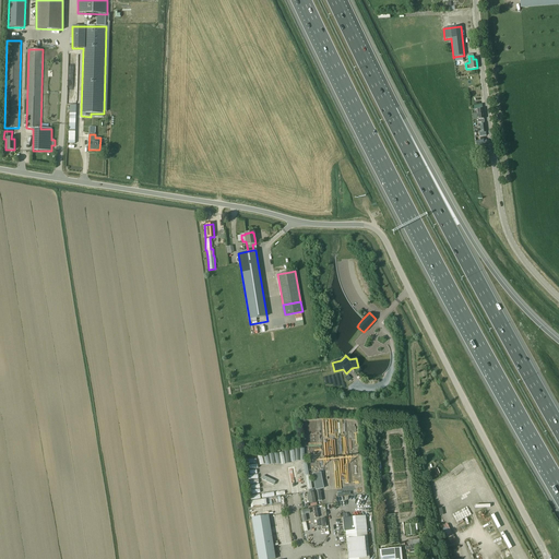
[(266,452),(261,463),(265,465),(270,454),(266,452)]
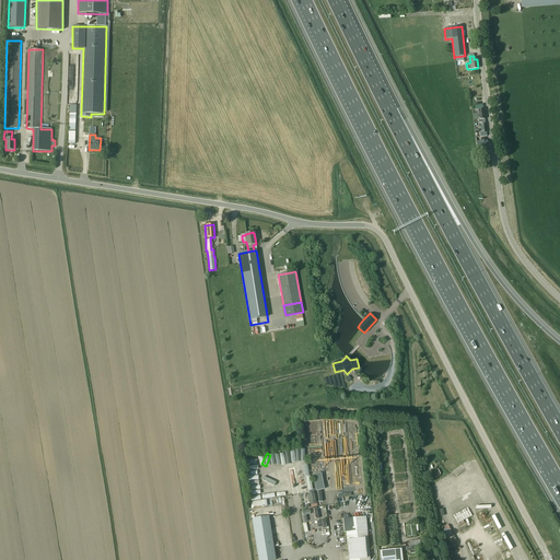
[(273,453),(268,464),(272,465),(278,455),(273,453)]
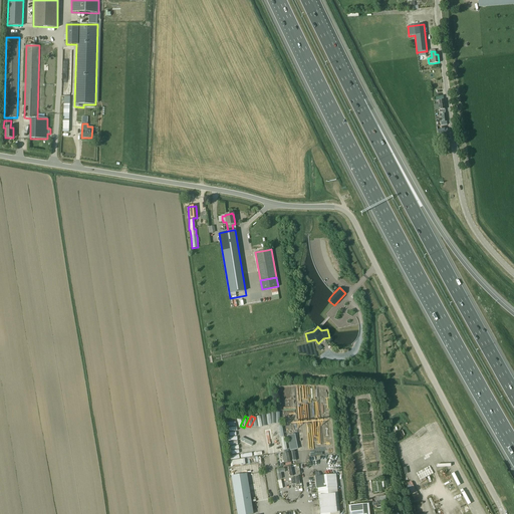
[(258,416),(252,426),(256,428),(262,418),(258,416)]
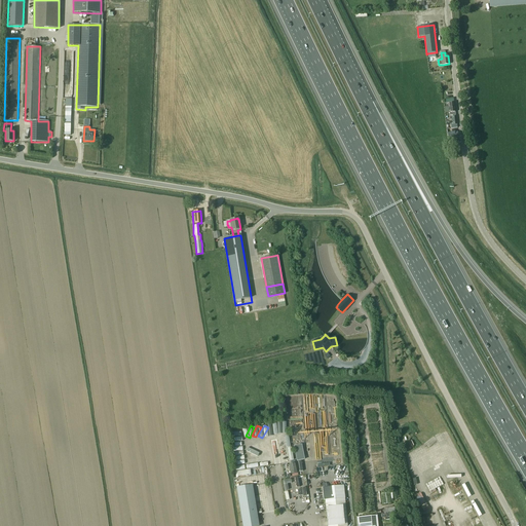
[(238,436),(243,438),(248,427),(243,426),(238,436)]
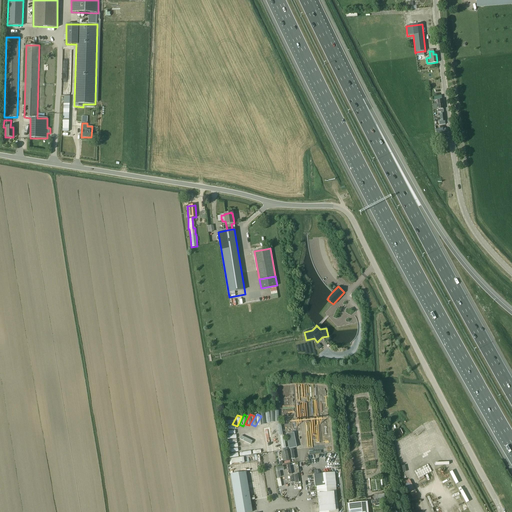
[(261,427),(269,417),(266,415),(258,424),(261,427)]
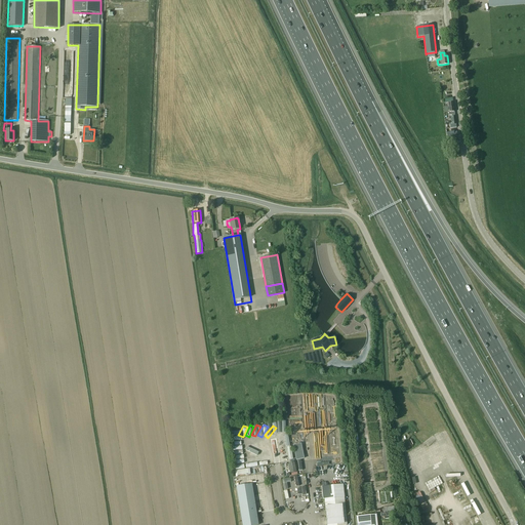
[(275,439),(281,431),(278,428),(272,437),(275,439)]
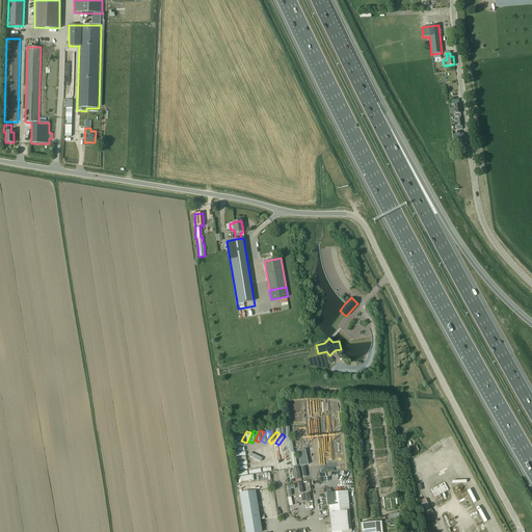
[(289,435),(280,445),(283,448),(292,439),(289,435)]
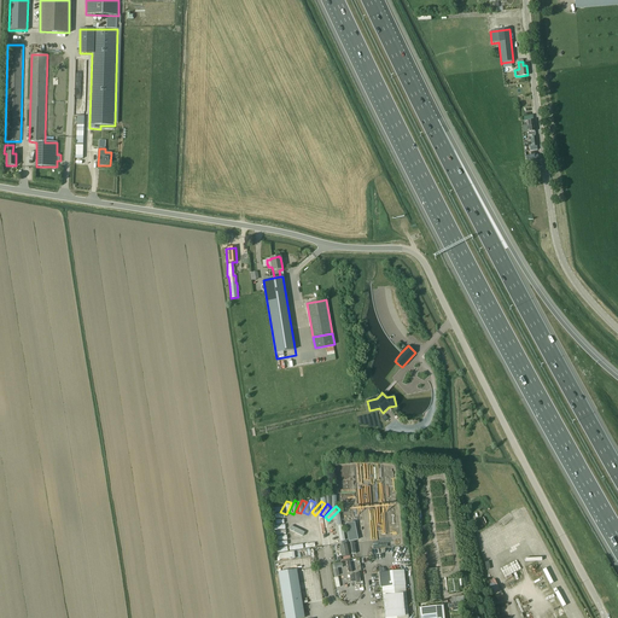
[(337,513),(330,520),(333,524),(340,517),(337,513)]
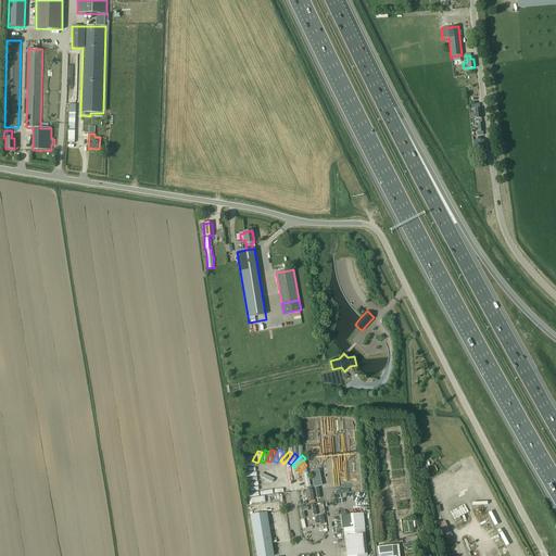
[(323,488),(319,471),(311,472),(314,489),(323,488)]
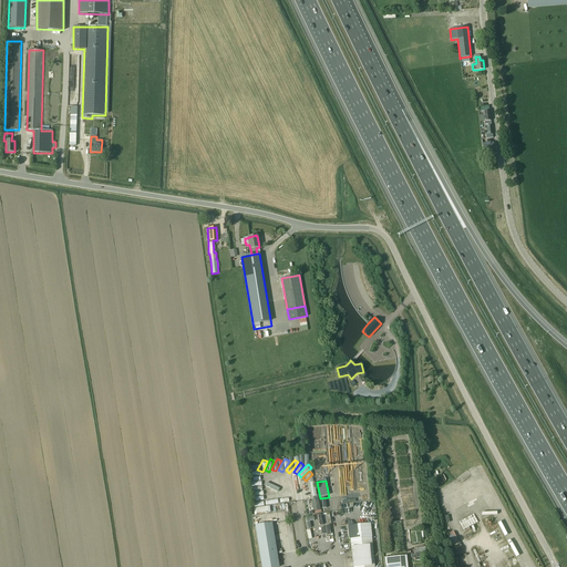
[(313,514),(321,512),(318,498),(311,500),(313,514)]
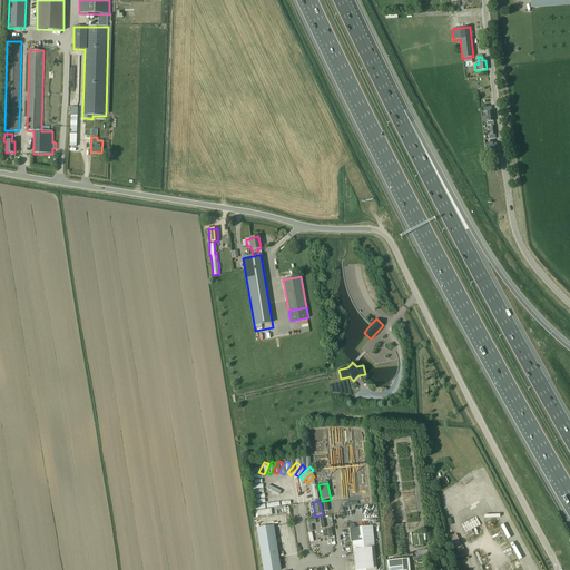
[(323,518),(312,519),(313,529),(328,527),(327,519),(323,519),(323,518)]
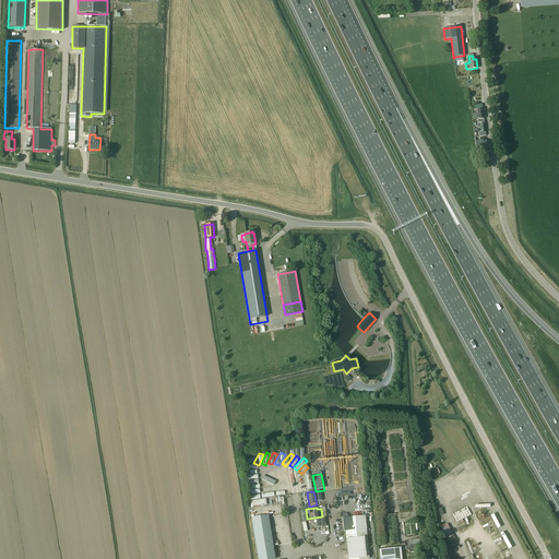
[(256,544),(273,542),(269,515),(251,518),(256,544)]
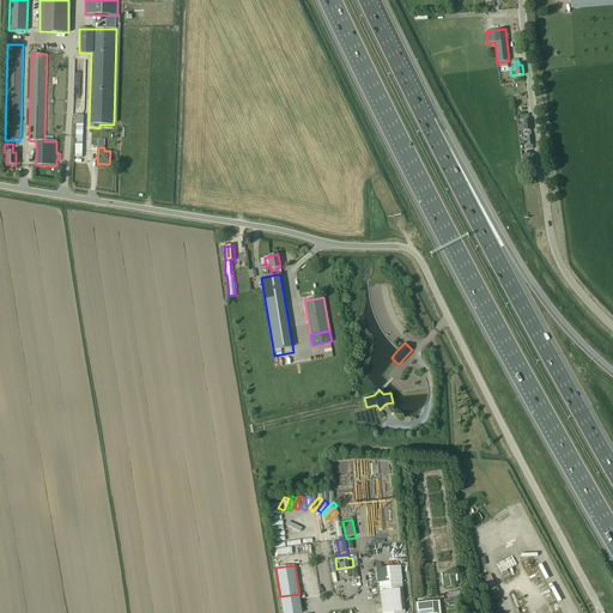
[(377,583),(378,583),(401,580),(400,566),(376,569),(377,583)]
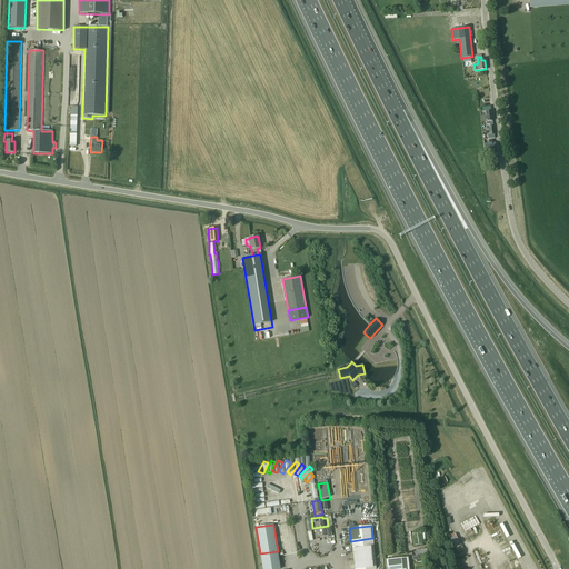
[(353,562),(375,560),(372,538),(351,541),(353,562)]
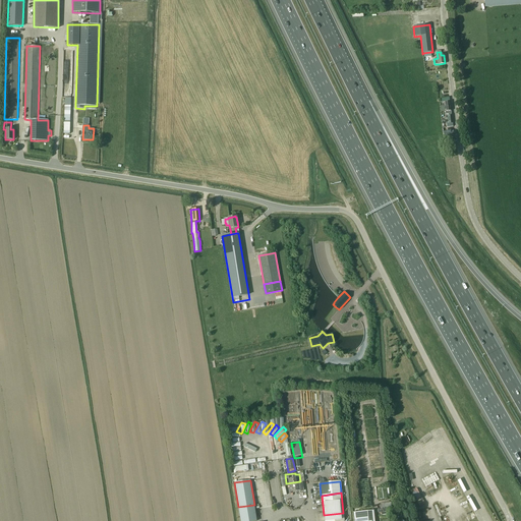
[(256,520),(254,505),(238,507),(240,520),(256,520)]
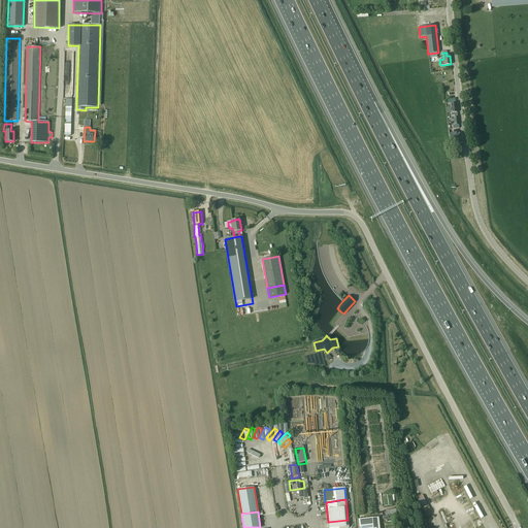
[(377,517),(360,519),(361,525),(361,527),(380,527),(380,524),(378,524),(377,517)]
